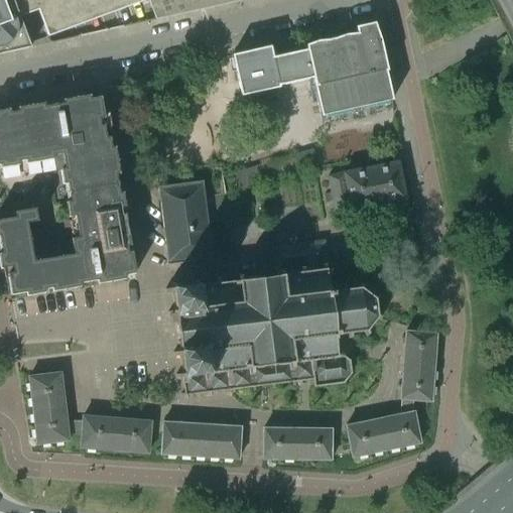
[(0,0),(0,52),(32,45),(21,15),(33,11),(40,8),(50,34),(107,14),(145,0),(151,0),(158,17),(235,0),(0,0)]
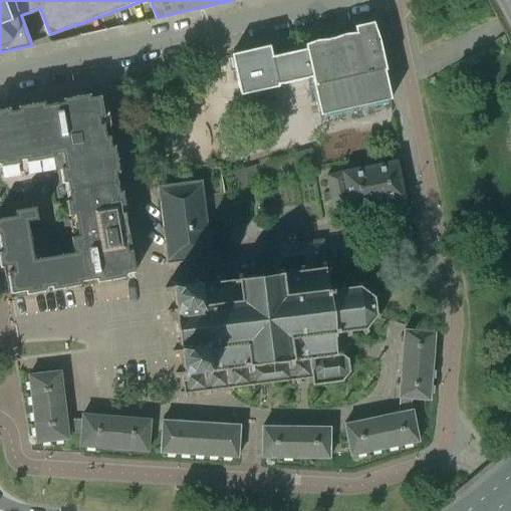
[(271,44),(233,53),(242,93),(280,85),(280,83),(313,76),(322,114),(323,113),(322,110),(391,95),(392,98),(393,98),(387,69),(388,69),(380,39),(374,21),(356,25),(357,32),(348,33),(343,34),(335,37),(329,38),(321,39),(320,39),(316,40),(307,43),(308,47),(274,55),(271,44)]
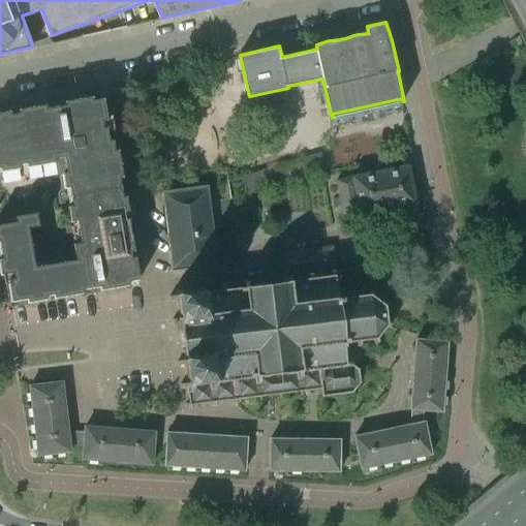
[(37,266),(35,252),(30,226),(41,224),(38,212),(17,215),(18,220),(0,223),(0,253),(3,273),(16,272),(16,277),(10,278),(14,300),(30,298),(31,301),(49,298),(49,295),(56,292),(57,297),(85,291),(85,288),(102,285),(103,288),(131,283),(131,280),(142,278),(137,256),(133,256),(132,250),(136,250),(130,217),(127,217),(126,211),(130,210),(128,195),(124,195),(121,177),(125,177),(120,149),(117,149),(115,138),(111,140),(109,126),(105,126),(104,120),(110,120),(105,97),(95,99),(94,95),(66,100),(67,104),(49,106),(48,103),(21,107),(21,112),(13,113),(12,110),(0,112),(0,166),(3,166),(4,169),(22,166),(22,163),(29,162),(30,165),(58,161),(57,157),(66,156),(68,171),(65,172),(67,186),(71,186),(74,205),(70,205),(73,220),(80,219),(83,241),(75,243),(78,258),(37,266)]
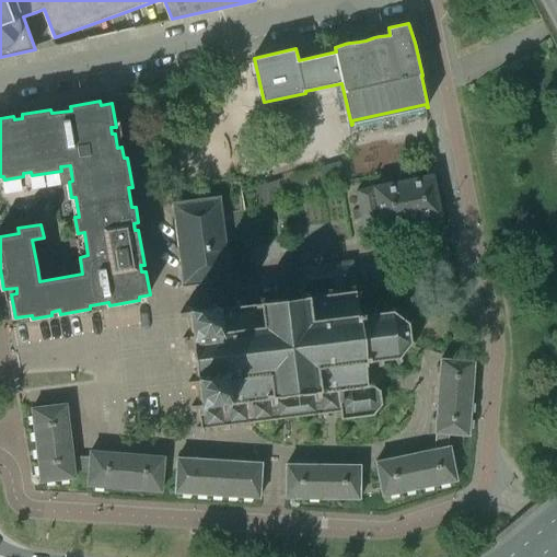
[(434,174),(375,186),(359,189),(368,232),(384,229),(384,227),(442,215),(434,174)]
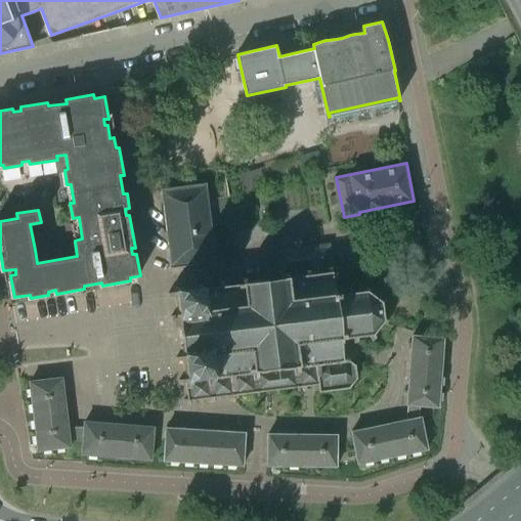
[(261,166),(242,172),(247,191),(267,185),(261,166)]
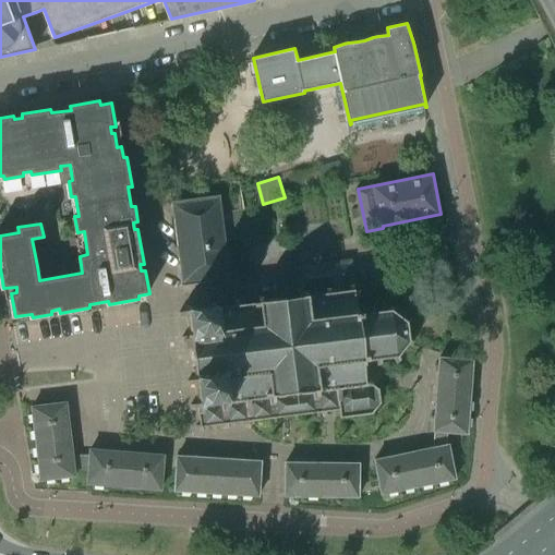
[(222,195),(222,193),(172,200),(173,202),(175,202),(184,282),(183,282),(183,285),(233,278),(232,276),(231,277),(221,195),(222,195)]
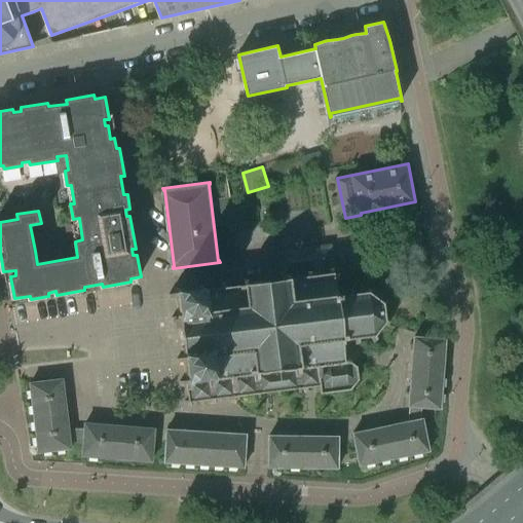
[(286,278),(335,273),(334,268),(335,268),(332,244),(282,250),(285,274),(286,274),(286,278)]
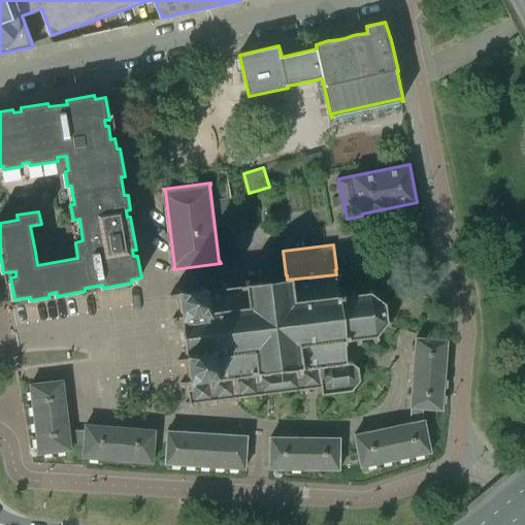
[(239,396),(240,396),(260,394),(260,397),(264,396),(263,393),(280,391),(281,394),(284,394),(284,391),(300,389),(301,392),(304,391),(304,389),(323,386),(323,394),(354,390),(361,379),(360,366),(347,355),(345,340),(357,339),(358,343),(361,343),(361,338),(373,337),(376,341),(380,340),(378,335),(387,324),(391,325),(392,322),(387,320),(385,306),(390,303),(388,300),(383,303),(372,294),(373,289),(370,288),(368,293),(356,294),(355,289),(351,290),(352,295),(338,296),(336,277),(341,277),(341,273),(336,274),(287,280),(250,283),(250,277),(244,279),(245,285),(227,288),(226,281),(222,282),(223,288),(205,290),(204,284),(200,284),(200,289),(182,291),(182,286),(176,287),(176,292),(171,293),(172,298),(177,297),(179,315),(173,317),(175,329),(182,329),(185,357),(179,358),(179,362),(186,361),(188,380),(183,381),(183,385),(189,385),(191,399),(187,399),(187,402),(191,402),(191,405),(194,404),(194,402),(215,399),(215,402),(219,401),(218,399),(236,397),(236,399),(239,399),(239,396)]
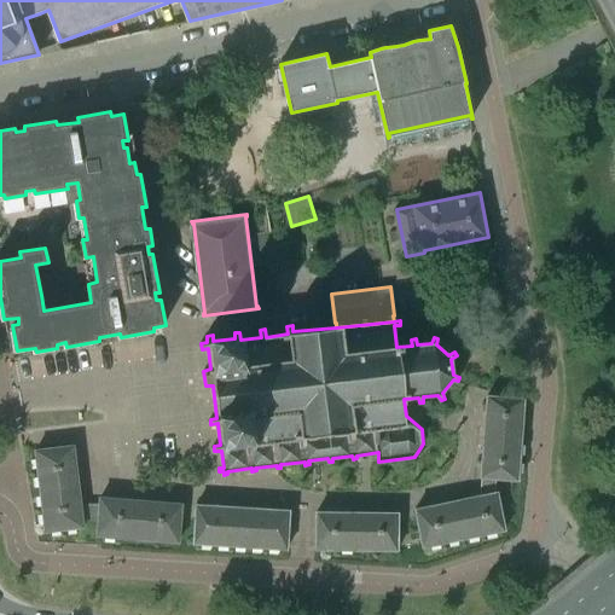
[(526,398),(488,395),(482,476),(483,476),(481,494),(417,508),(424,545),(506,528),(499,491),(498,491),(499,477),(520,479),(526,398)]
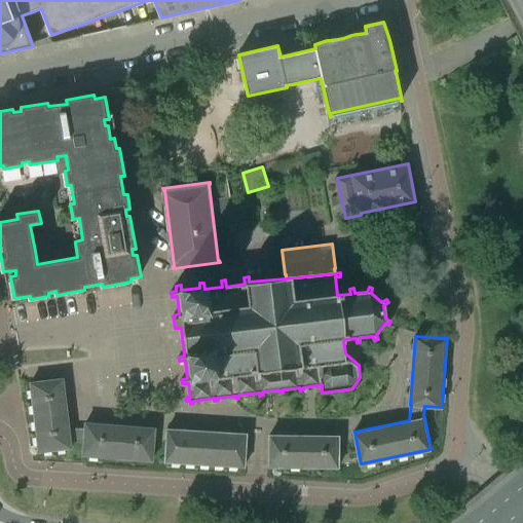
[(153,460),(156,427),(86,422),(86,426),(70,426),(64,378),(44,380),(32,382),(40,451),(72,447),(71,440),(85,440),(84,454),(153,460)]
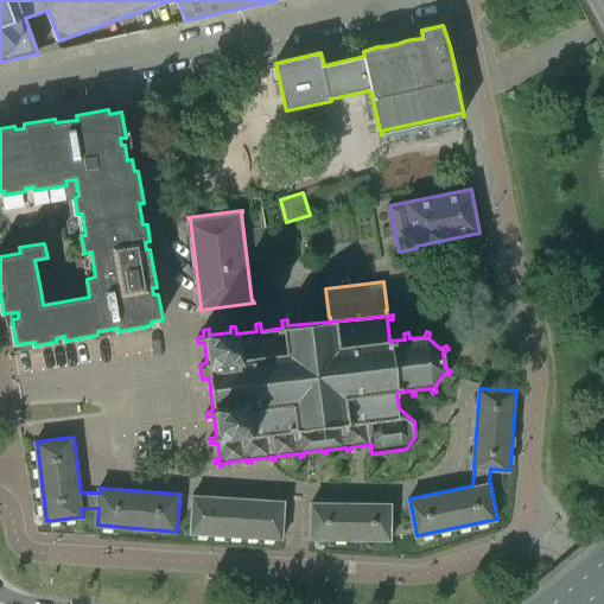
[(286,500),(195,495),(192,533),(284,538),(286,500)]
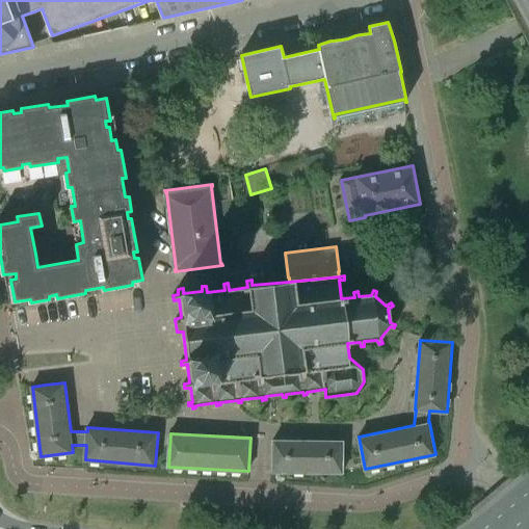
[(344,441),(273,440),(273,471),(343,472),(344,441)]
